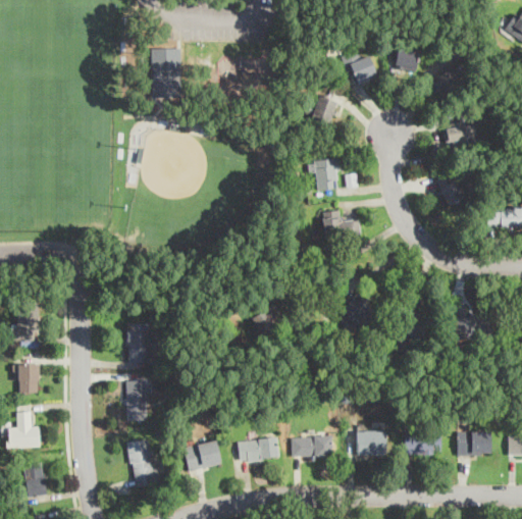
[(505,31),(521,41),(521,14),(520,17),(515,14),(505,31)]
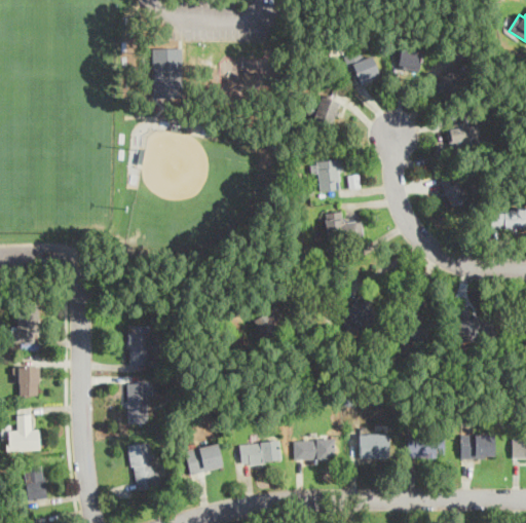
[(153,100),(183,100),(182,49),(153,50),(153,100)]
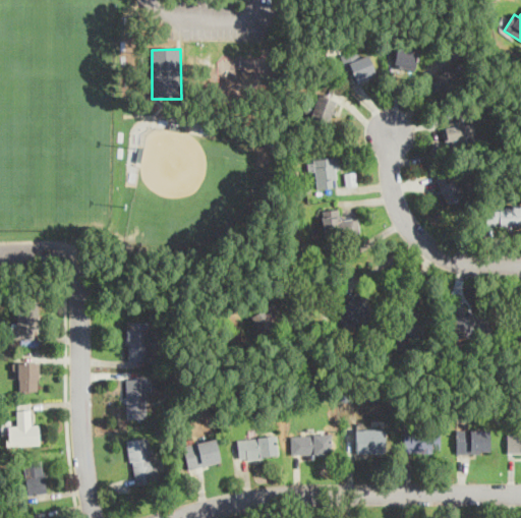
[(418,51),(397,49),(395,68),(416,70),(418,51)]
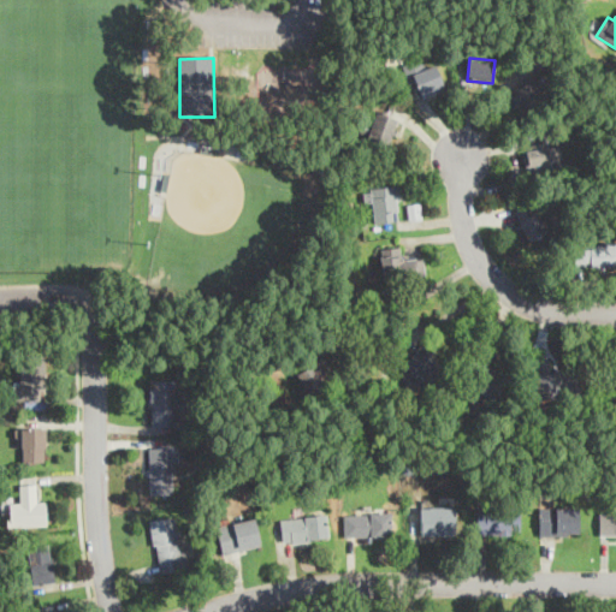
[(426,70),(421,60),(403,69),(419,100),(445,87),(434,65),(426,70)]
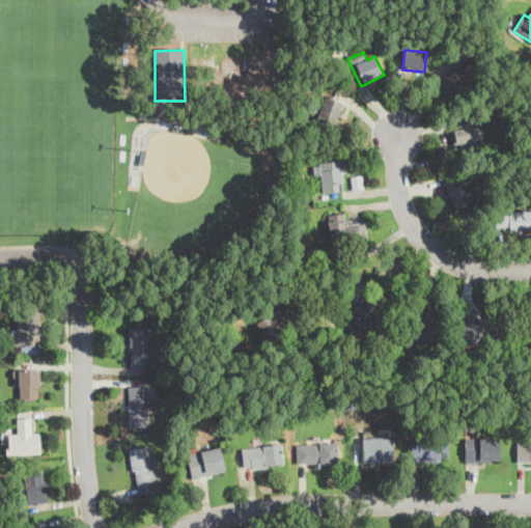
[(453,102),(471,92),(460,71),(442,81),(453,102)]
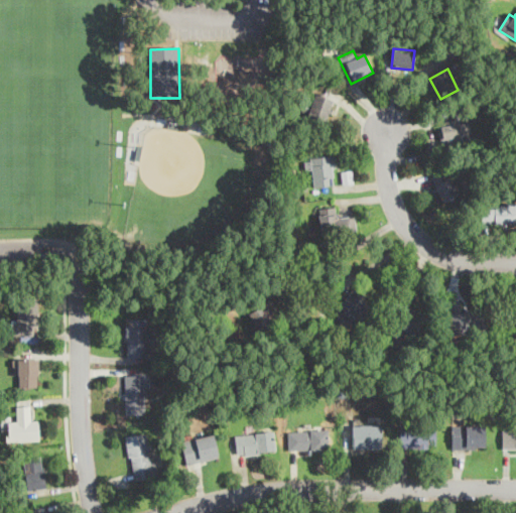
[(334,102),(315,94),(311,105),(306,103),(301,114),(325,124),(334,102)]
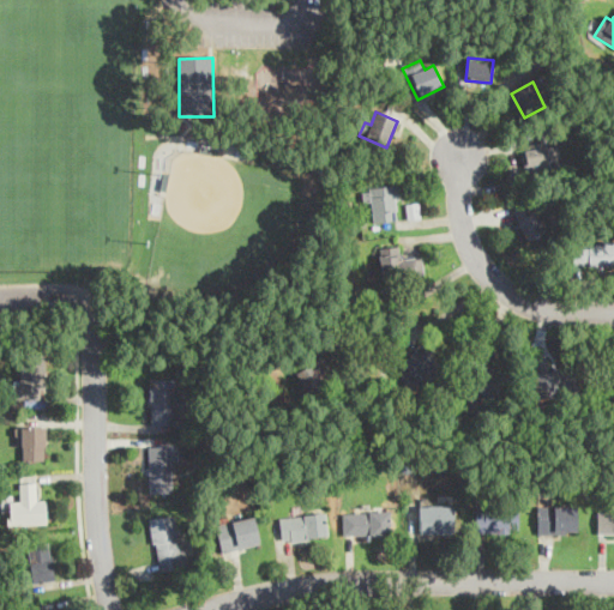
[(551,140),(521,151),(531,179),(561,168),(551,140)]
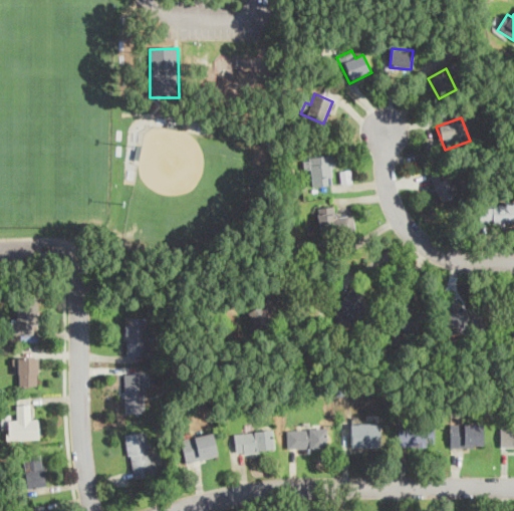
[(303,160),(306,180),(313,179),(314,188),(336,185),(332,156),(303,160)]
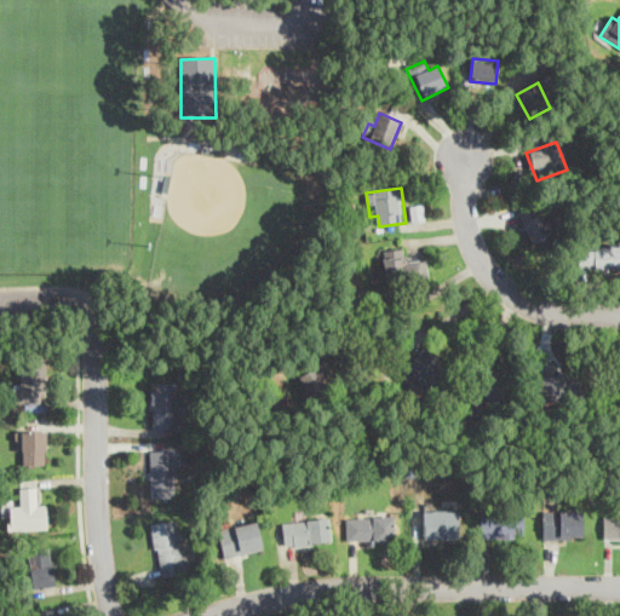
[(533,246),(555,234),(539,202),(517,214),(533,246)]
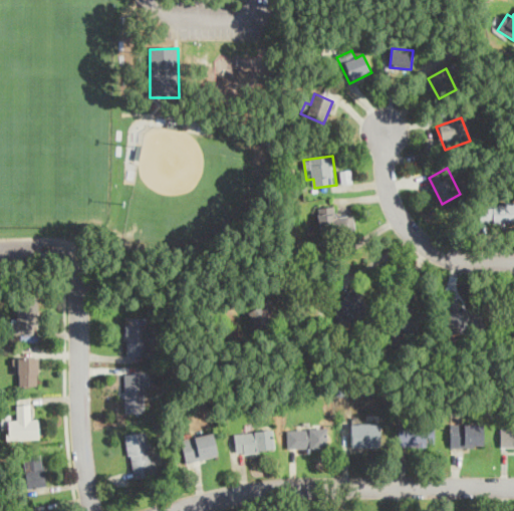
[(513,206),(479,206),(479,226),(513,226),(513,206)]
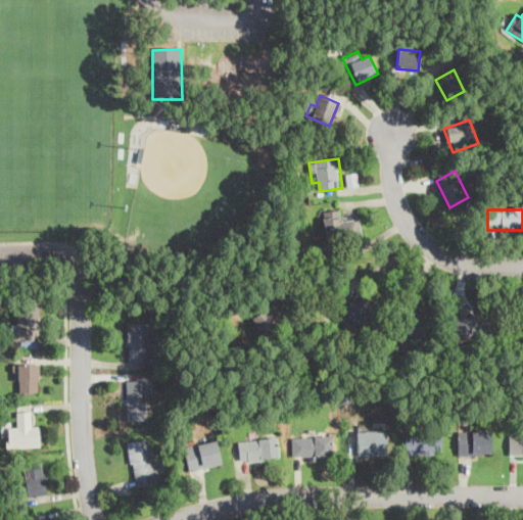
[(341,210),(323,213),(325,241),(363,237),(361,219),(342,221),(341,210)]
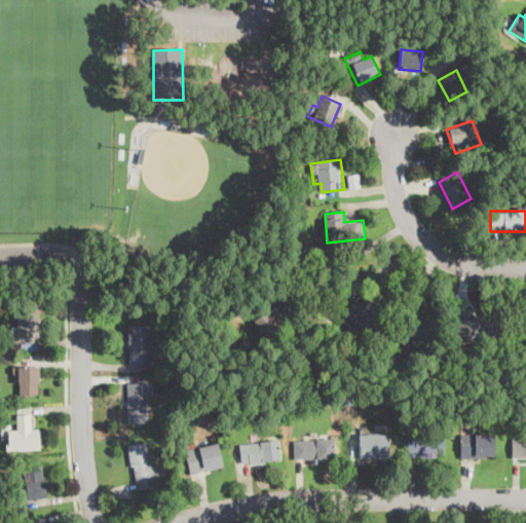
[(366,337),(382,311),(359,296),(342,321),(366,337)]
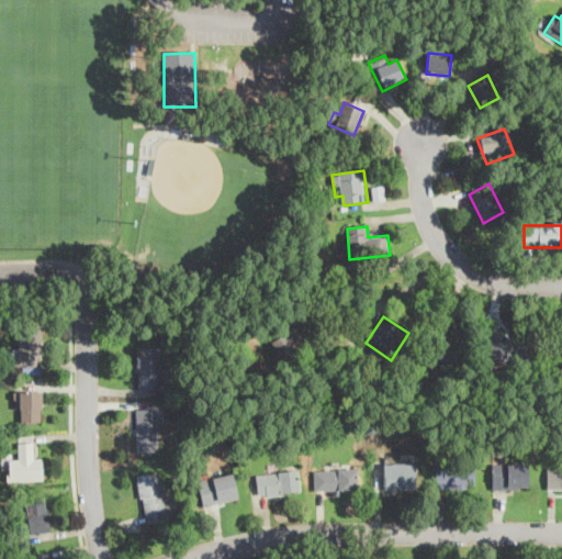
[(527,341),(499,341),(499,331),(486,331),(486,365),(527,365),(527,341)]
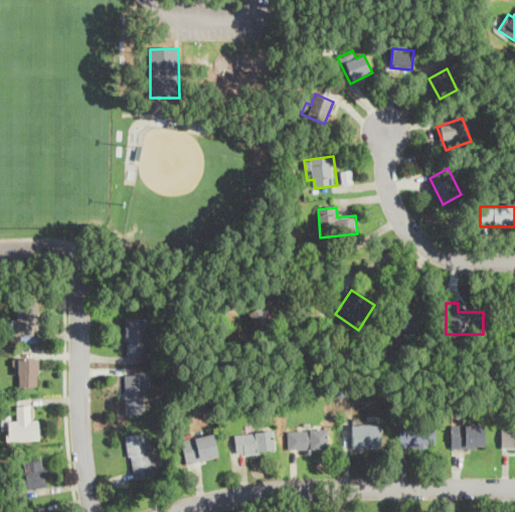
[(248,314),(258,331),(276,322),(267,305),(248,314)]
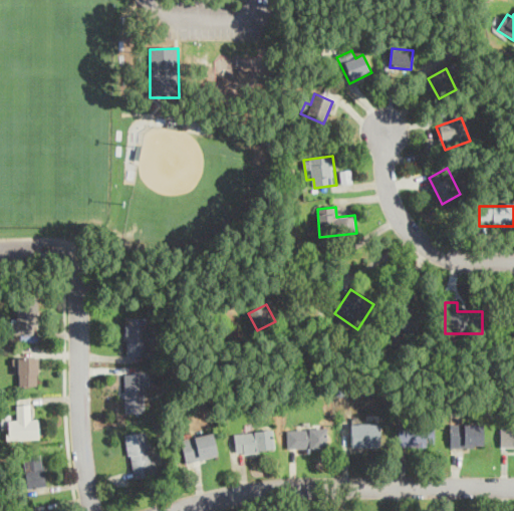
[(15,336),(35,336),(35,305),(15,305),(15,336)]
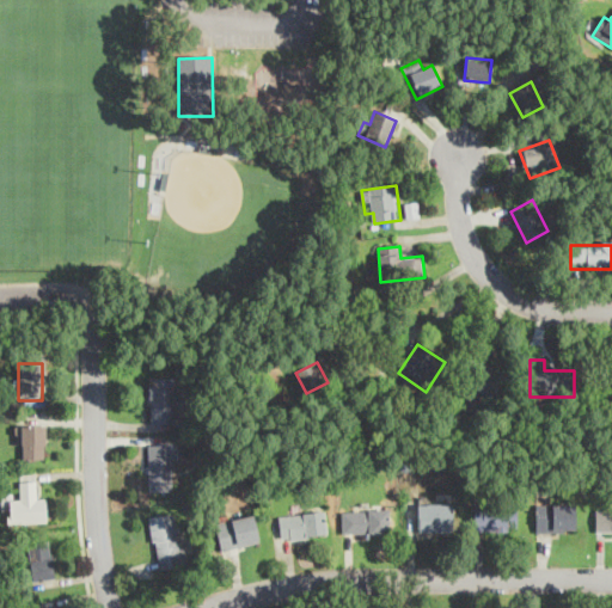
[(173,379),(150,379),(150,424),(173,424),(173,379)]
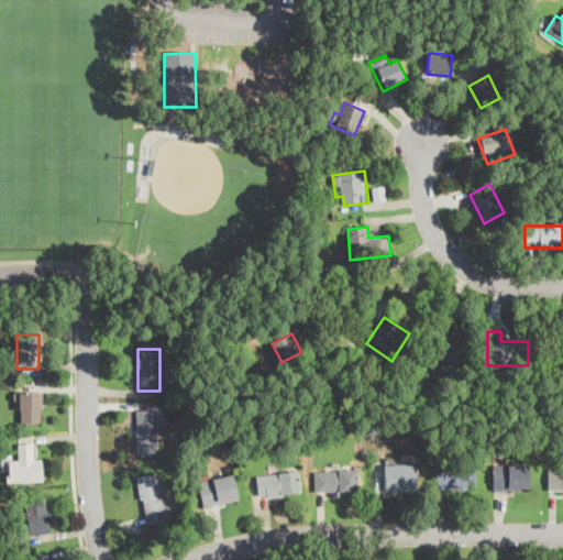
[(20,393),(20,424),(41,424),(41,393),(20,393)]
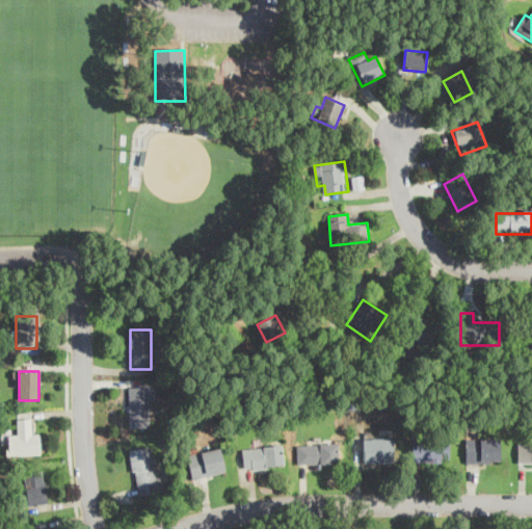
[(129,429),(150,429),(150,389),(129,389),(129,429)]
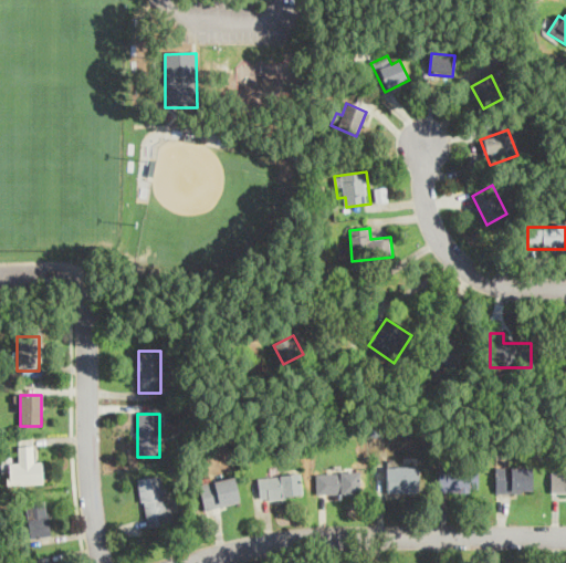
[(42,486),(42,460),(32,460),(32,448),(19,448),(19,466),(8,466),(8,486),(42,486)]
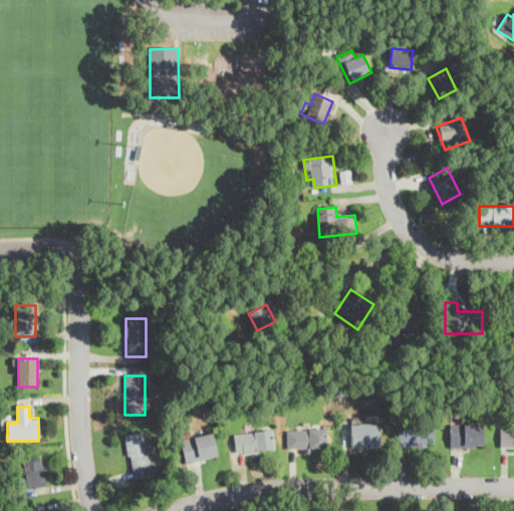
[(483,447),(483,426),(451,426),(451,447),(483,447)]
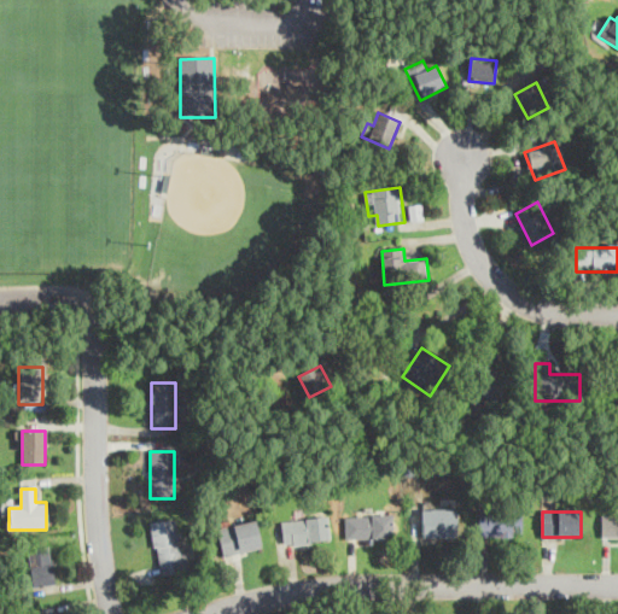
[(453,515),(423,515),(423,539),(453,539),(453,515)]
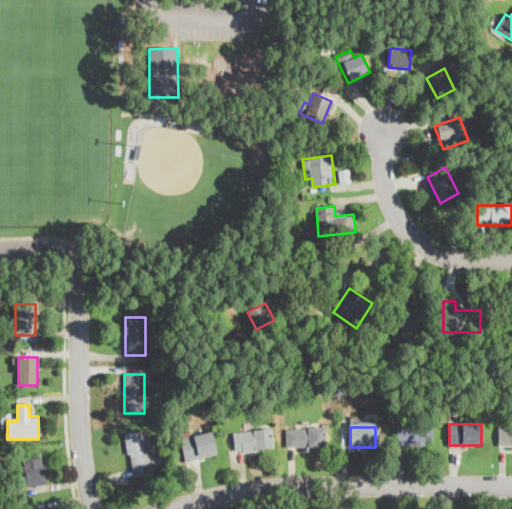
[(429,446),(429,427),(397,427),(397,446),(429,446)]
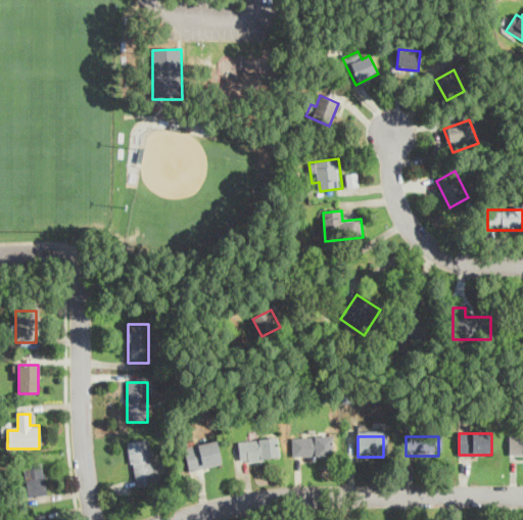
[(291,437),(291,458),(332,458),(332,437),(291,437)]
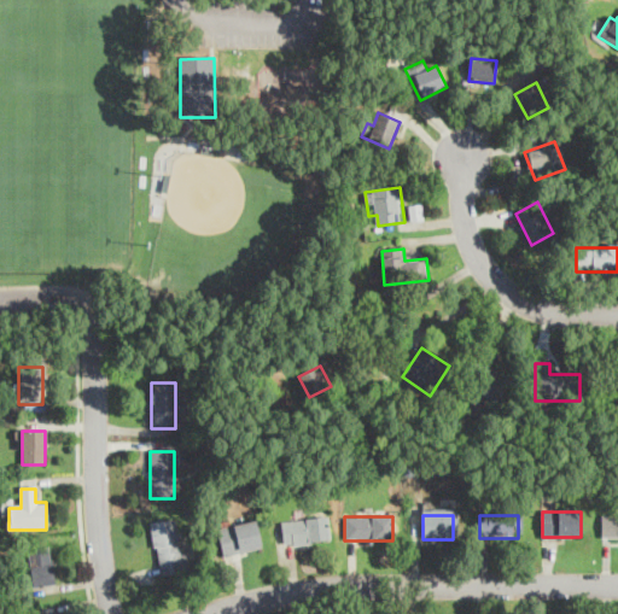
[(601,541),(617,539),(617,516),(601,518),(601,541)]
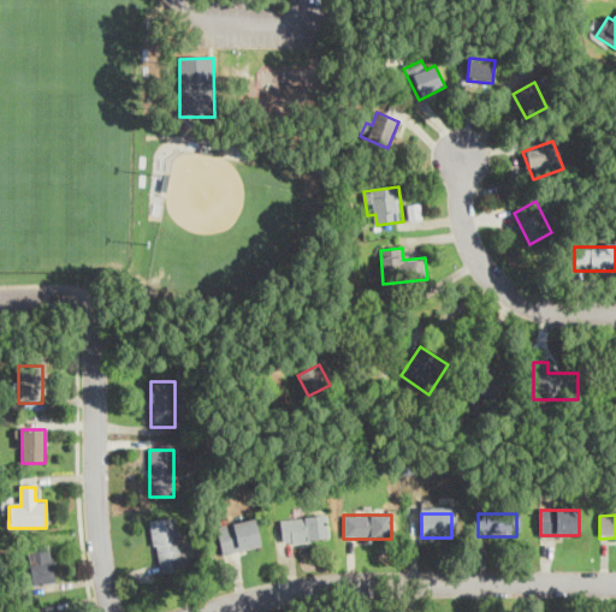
[(283,546),(330,541),(327,516),(280,521),(283,546)]
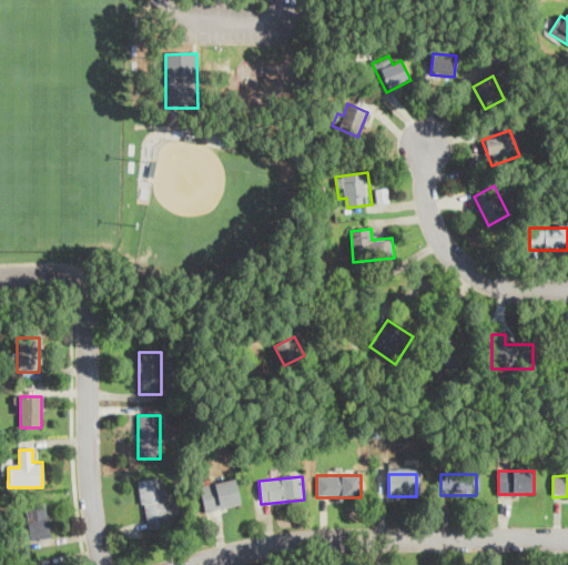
[(138,482),(145,531),(170,527),(163,477),(138,482)]
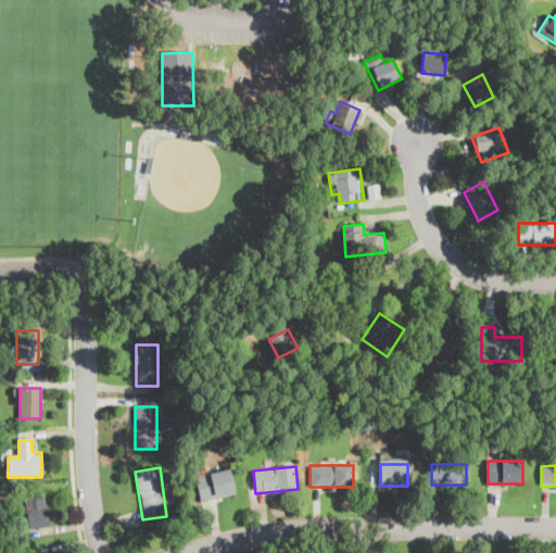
[(200,501),(235,495),(231,472),(197,477),(200,501)]
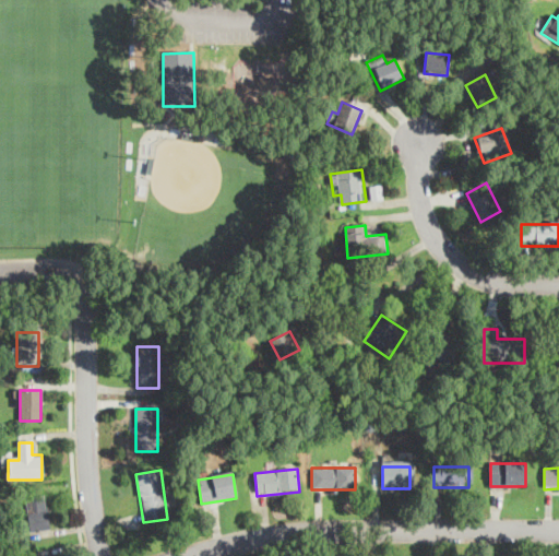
[(25,498),(28,533),(49,531),(46,496),(25,498)]
